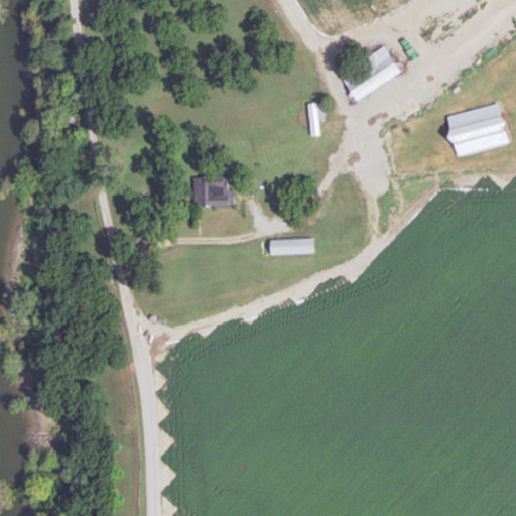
[(342,72),(357,99),(402,74),(387,46),(342,72)]
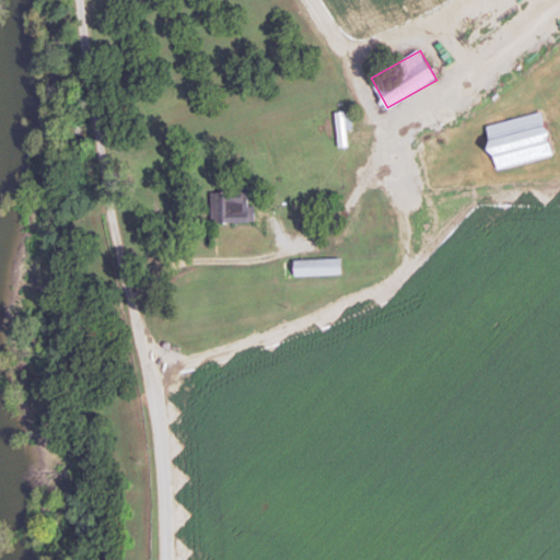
[(497,168),(555,155),(545,113),(488,125),(497,168)]
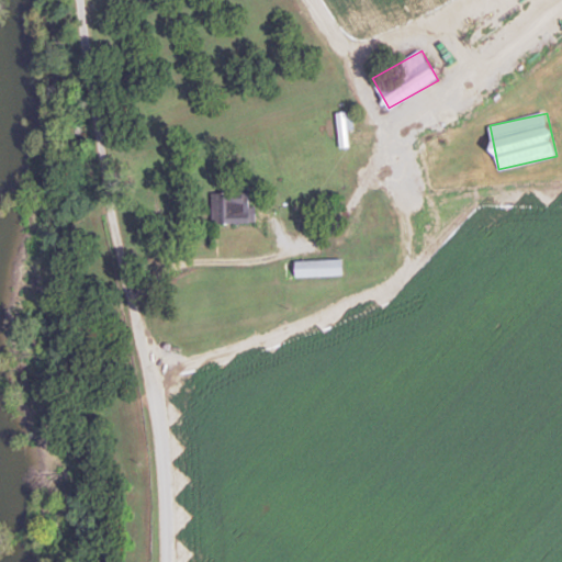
[(250,192),(213,192),(213,224),(250,224),(250,192)]
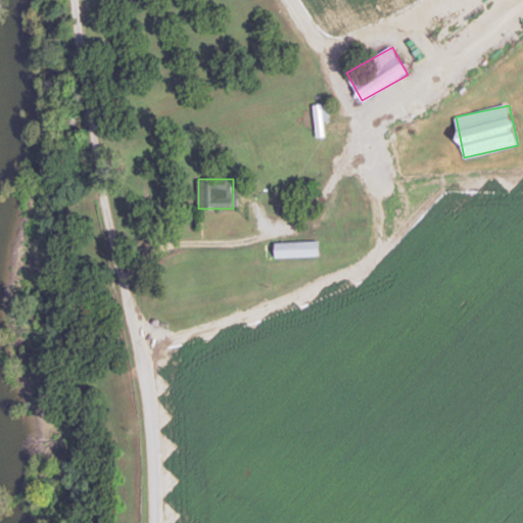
[(276,242),(276,257),(321,257),(321,242),(276,242)]
